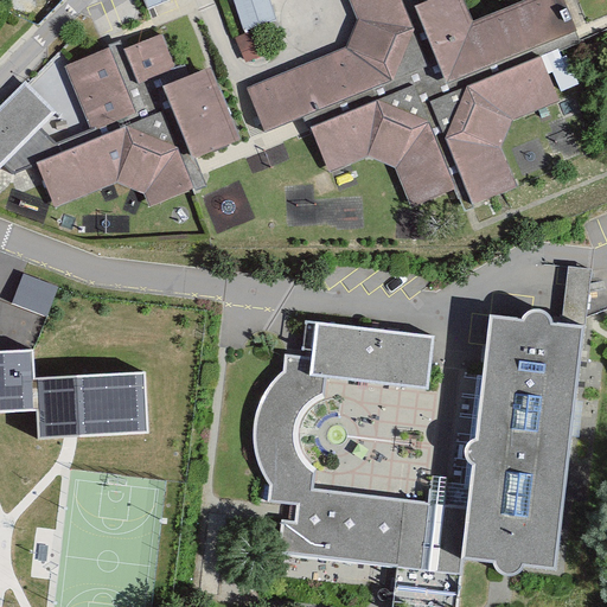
[(234,0),(246,31),(278,19),(270,0),(234,0)]
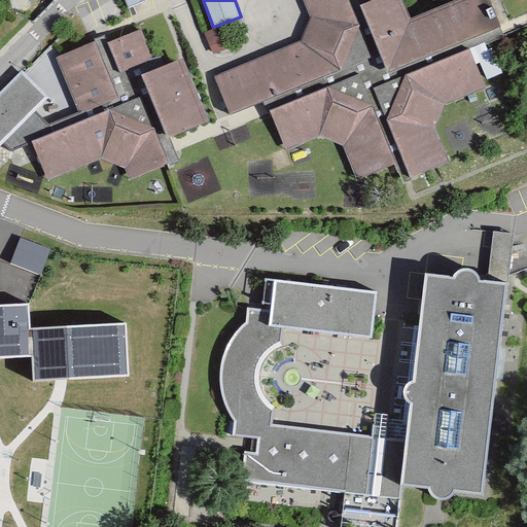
[(349,0),(303,0),(310,16),(303,39),(215,76),(231,112),(341,69),(360,26),(349,0)]
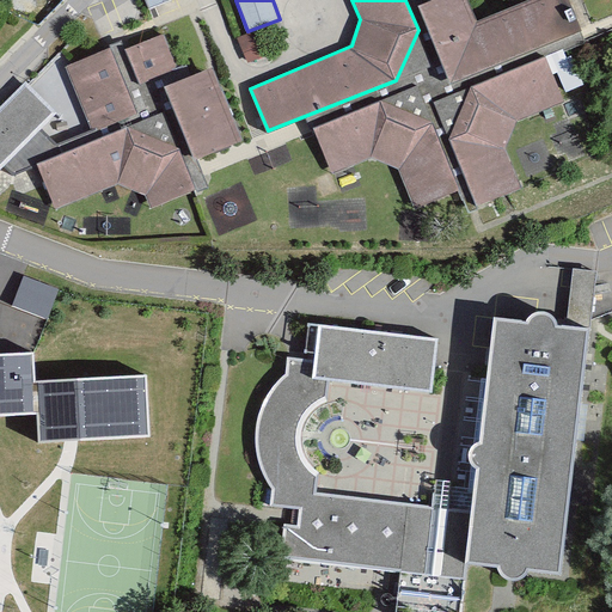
[(528,0),(476,22),(467,0),(434,0),(421,5),(452,83),(582,30),(569,0),(528,0)]
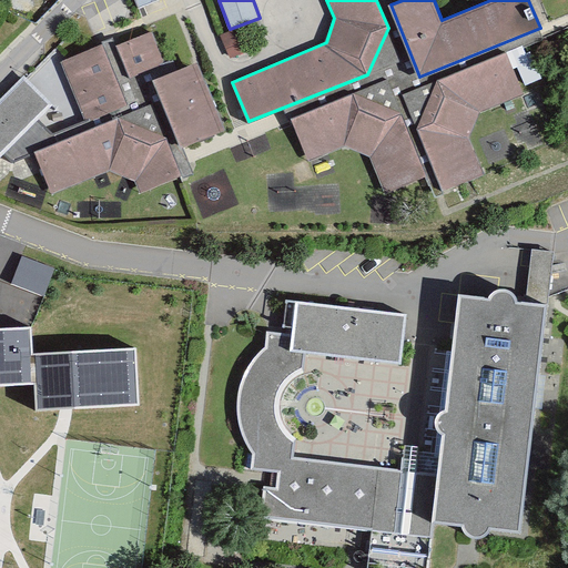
[(153,32),(118,46),(130,78),(164,64),(153,32)]
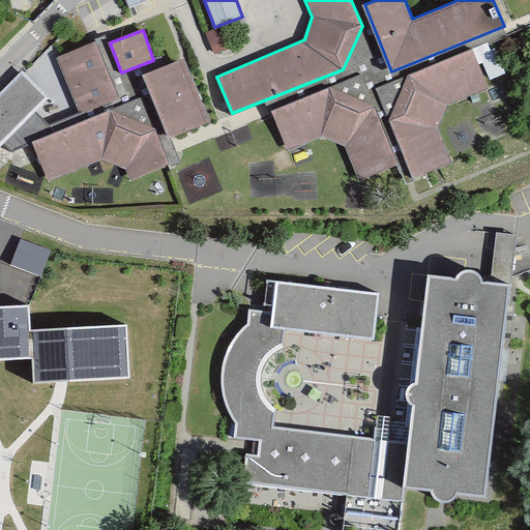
[(96,41),(56,57),(79,114),(119,98),(96,41)]
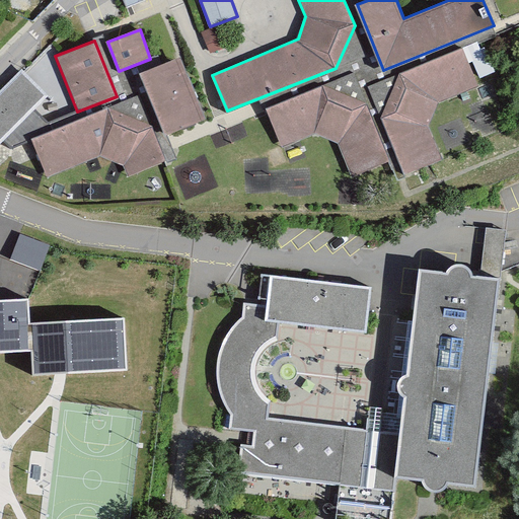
[(478,86),(463,48),(399,74),(381,118),(404,174),(442,160),(429,126),(438,102),(478,86)]
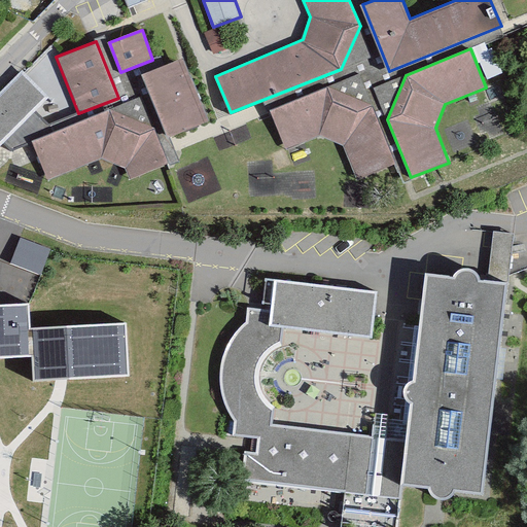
[(183,58),(142,73),(168,138),(208,121),(183,58)]
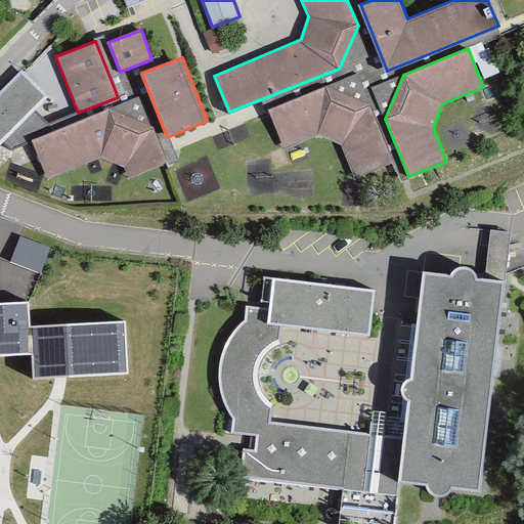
[(0,145),(48,97),(20,70),(0,91),(0,145)]
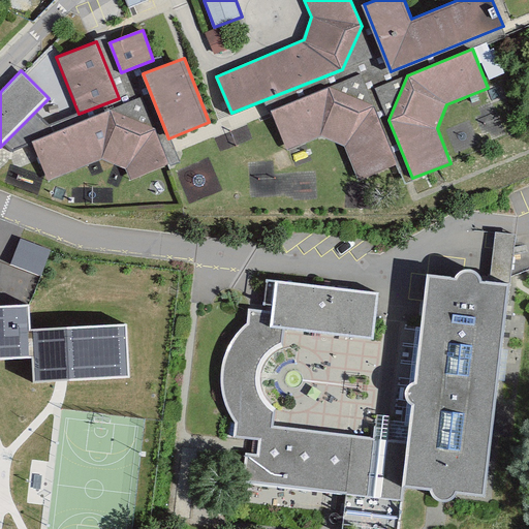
[(329,87),(272,112),(287,151),(322,136),(344,147),(360,181),(398,163),(374,105),(329,87)]
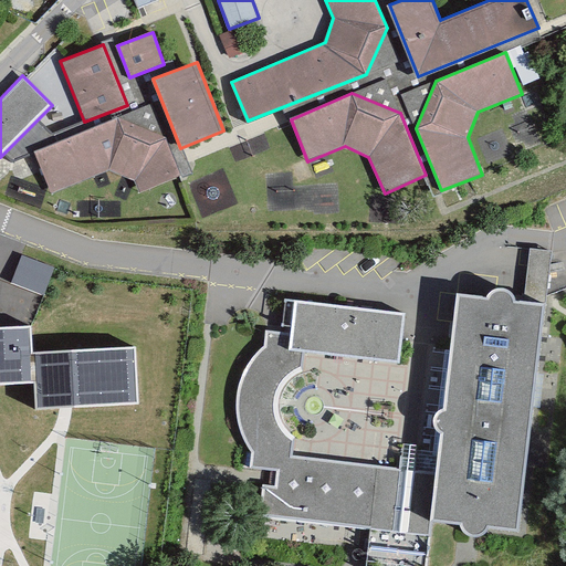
[(118,116),(35,152),(51,194),(108,170),(135,181),(140,192),(180,176),(166,137),(118,116)]
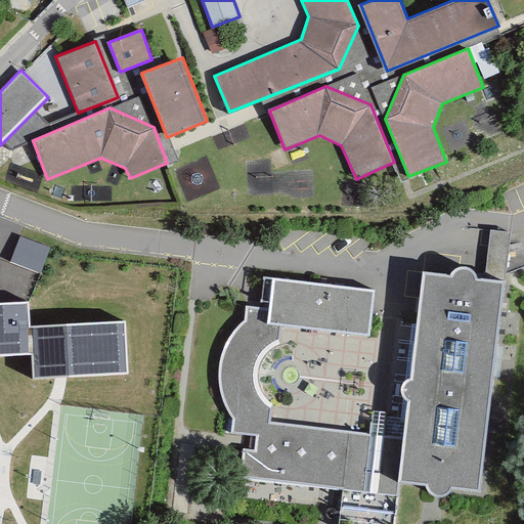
[(511,234),(492,233),(490,271),(509,271),(511,234)]
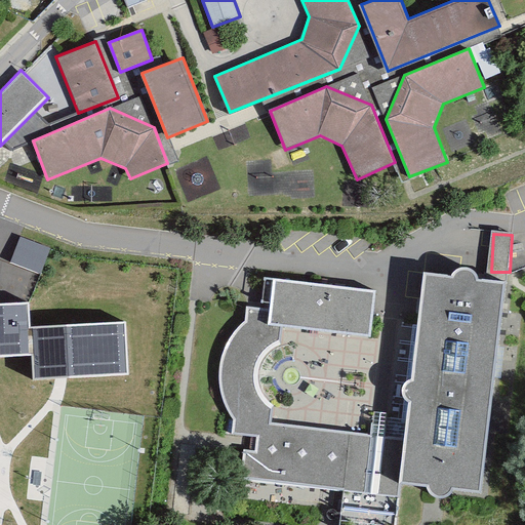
[(50,248),(19,236),(9,263),(40,275),(50,248)]
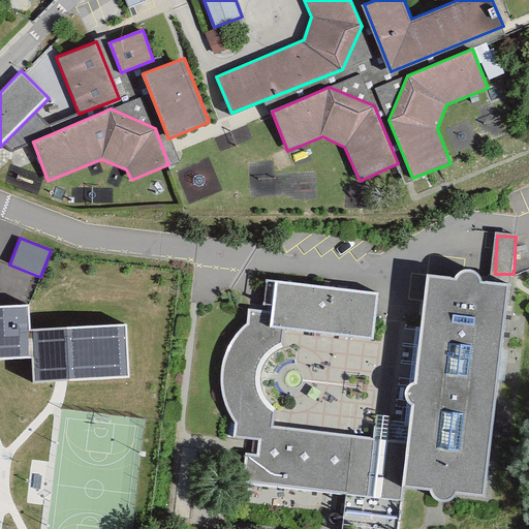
[(456,278),(428,274),(416,380),(410,384),(406,391),(408,399),(413,403),(403,486),(431,489),(435,498),(448,500),(458,492),(485,495),(508,283),(481,281),(479,275),(473,271),(466,270),(460,272),(456,278)]
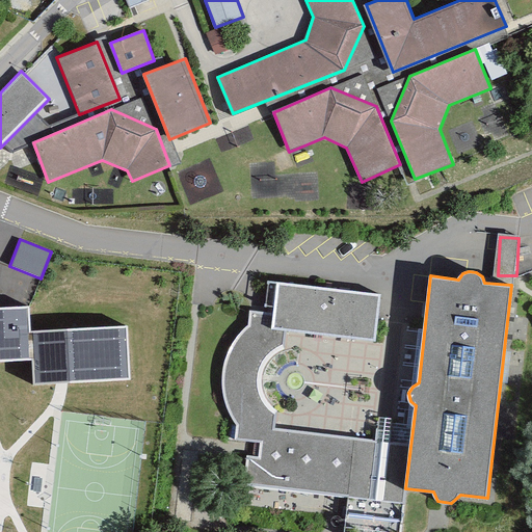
[(380,294),(278,283),(274,315),(250,312),(248,326),(236,341),(229,356),(223,381),(228,408),(238,424),(236,439),(262,441),(260,457),(248,456),(244,483),(404,503),(405,488),(409,445),(273,429),(275,413),(264,398),(259,386),(261,372),(265,362),(272,352),(283,345),(285,329),(374,340),(380,294)]
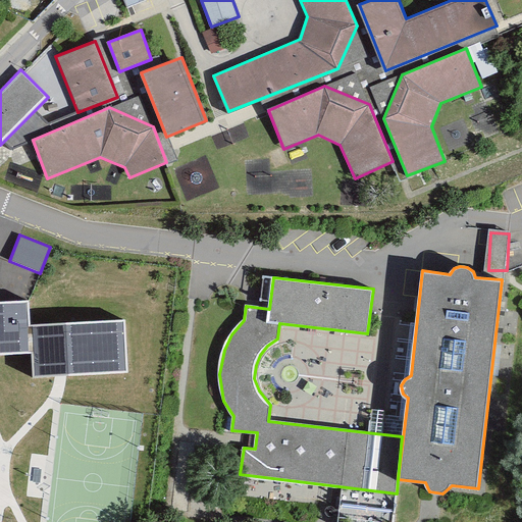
[(28,300),(0,301),(0,355),(32,353),(31,325),(28,300)]
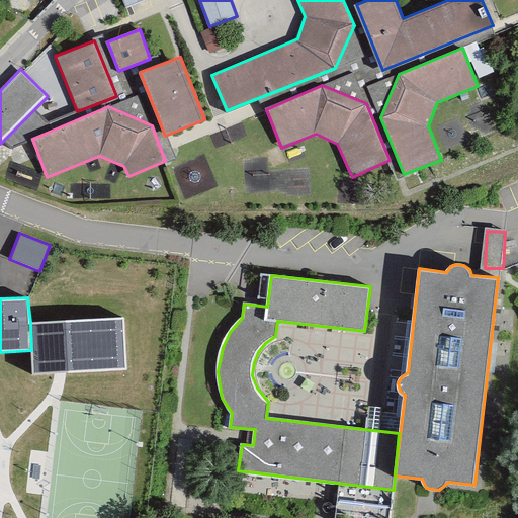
[(126,370),(124,318),(30,323),(32,375),(126,370)]
